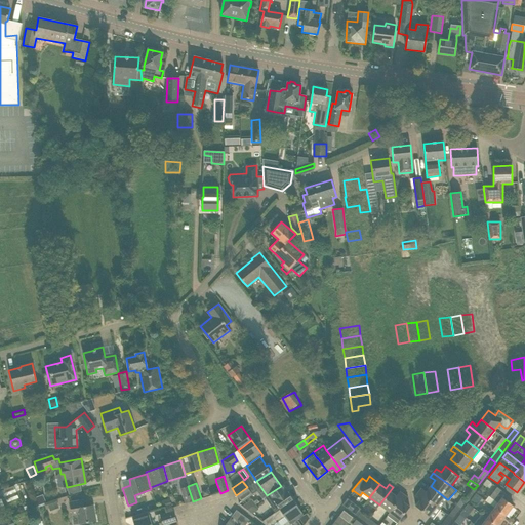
[(265,498),(275,513),(293,499),(283,485),(281,486),(267,495),(267,496),(265,498)]
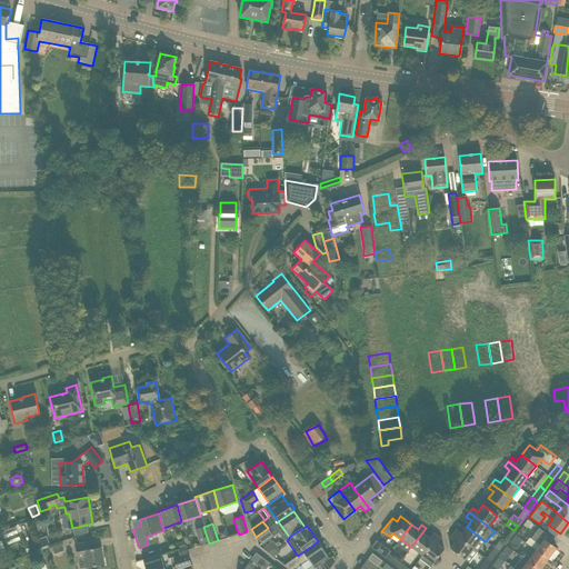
[(2,531),(8,545),(20,540),(15,527),(2,531)]
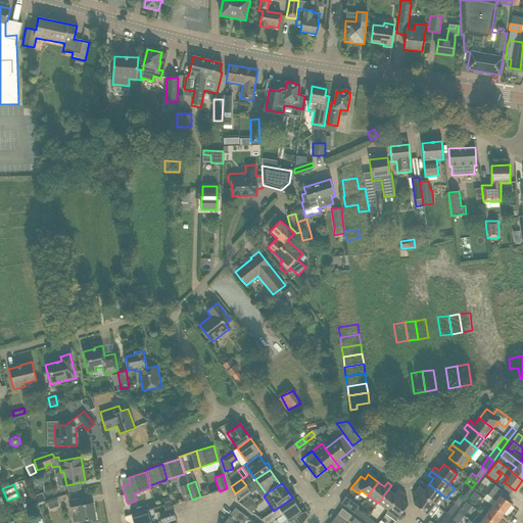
[(192,500),(187,484),(180,486),(185,502),(192,500)]
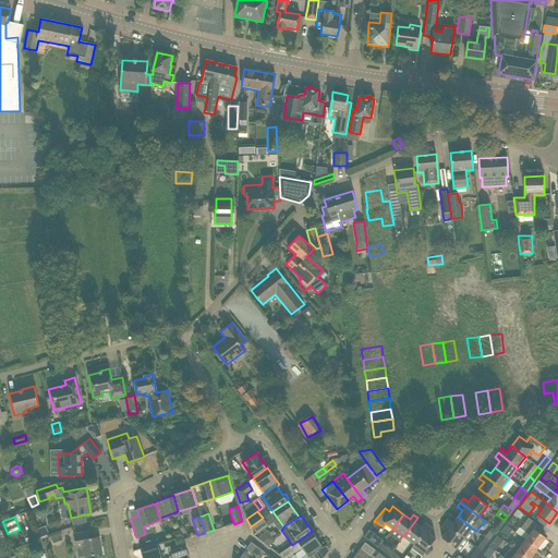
[(448,519),(445,523),(463,537),(463,538),(468,541),(475,531),(458,517),(452,523),(448,519)]
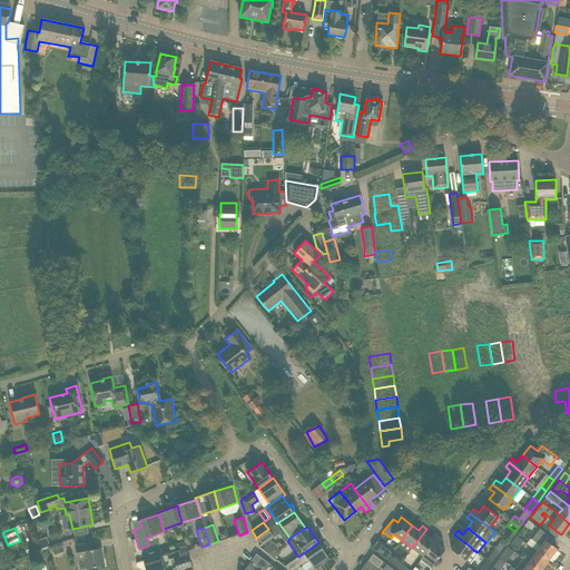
[(268,529),(256,538),(262,546),(274,537),(268,529)]
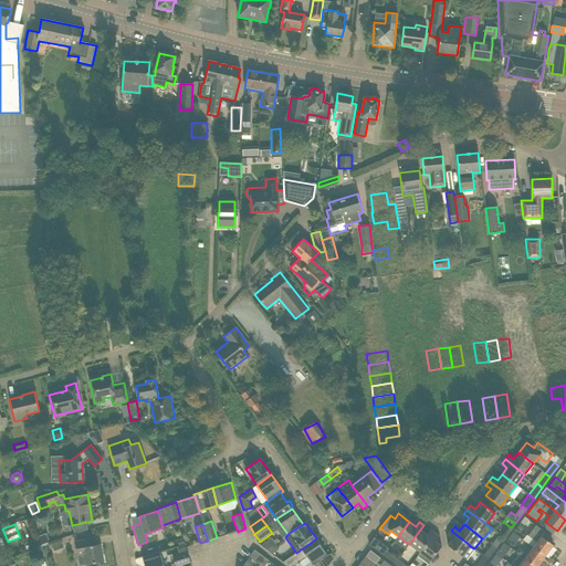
[(536,542),(532,547),(544,556),(553,545),(542,536),(545,532),(535,525),(527,535),(536,542)]
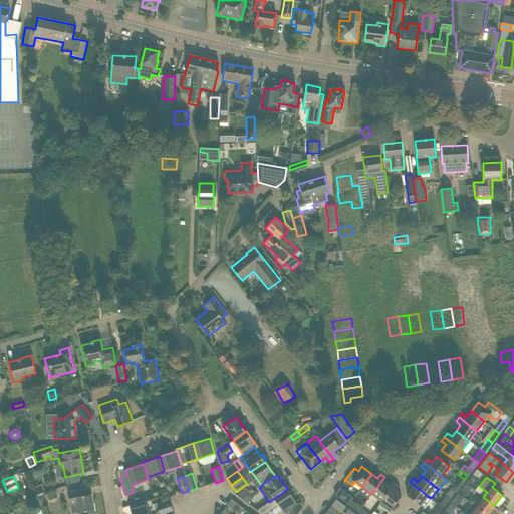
[(371,494),(380,501),(381,501),(395,484),(391,481),(388,486),(381,481),(371,494)]
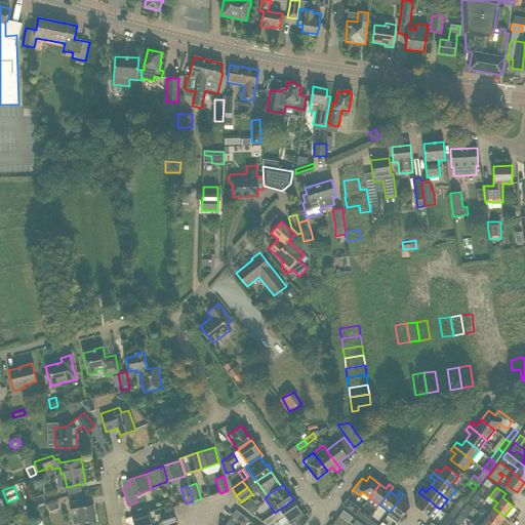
[(436,506),(418,492),(415,496),(419,499),(415,506),(429,516),(436,507),(436,506)]
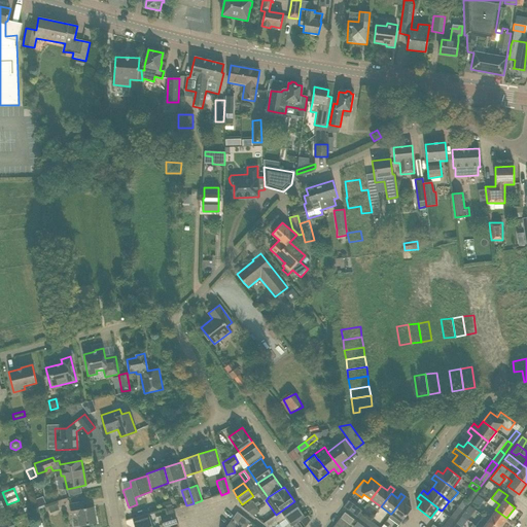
[(471,503),(477,507),(483,499),(478,495),(471,503)]
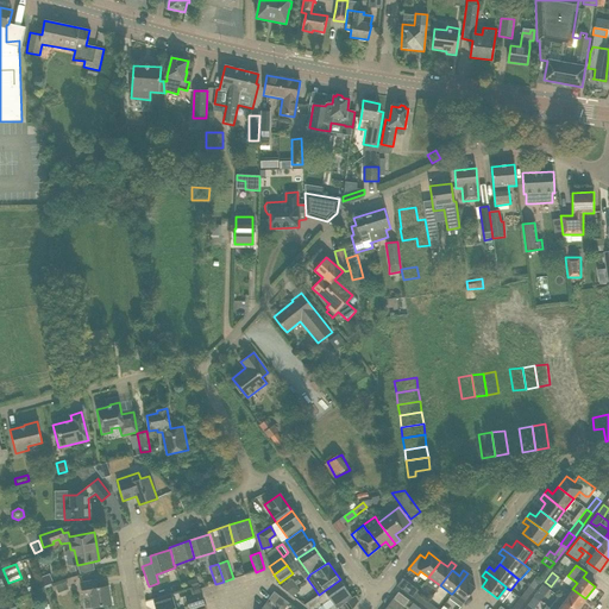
[(54,583),(50,573),(38,578),(42,588),(54,583)]
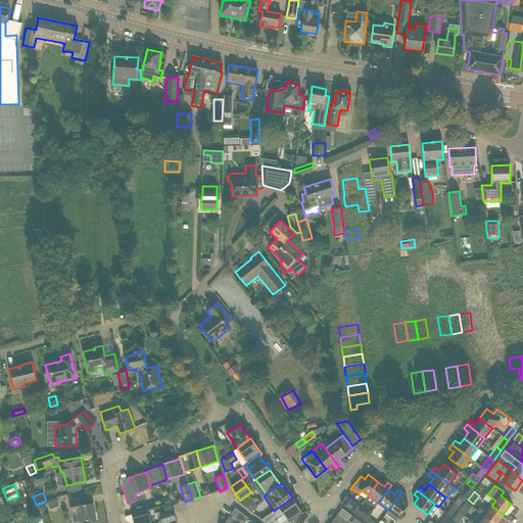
[(388,510),(387,510),(385,513),(395,521),(408,505),(401,501),(406,495),(401,492),(388,510)]
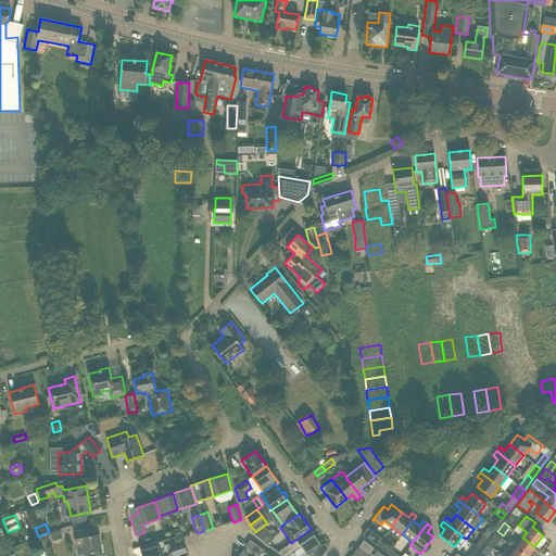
[(491,525),(482,534),(487,539),(495,528),(491,525)]
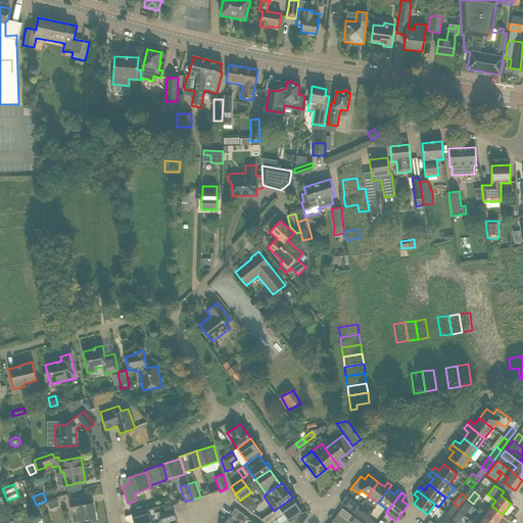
[(357,509),(359,507),(345,495),(340,503),(354,514),(358,509),(357,509)]
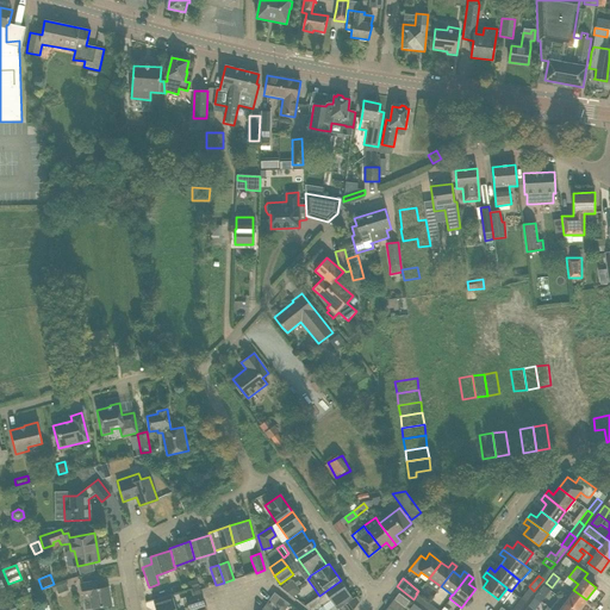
[(80,584),(85,609),(112,605),(109,586),(98,589),(95,580),(80,584)]
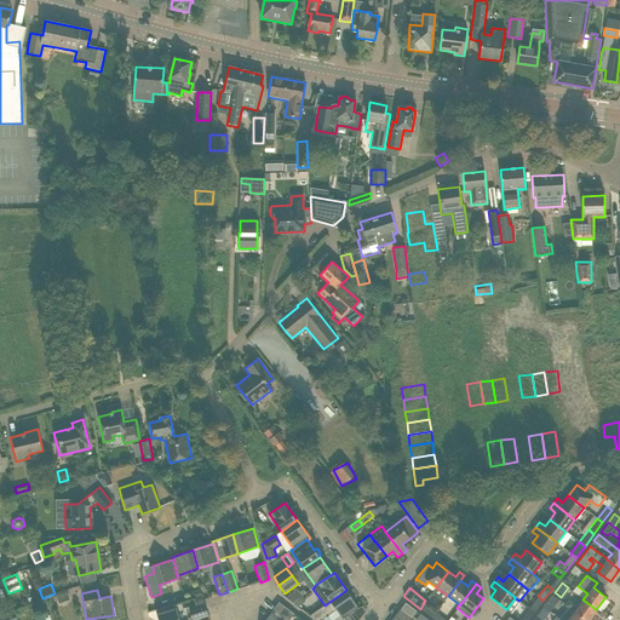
[(286,597),(292,602),(302,595),(297,590),(286,597)]
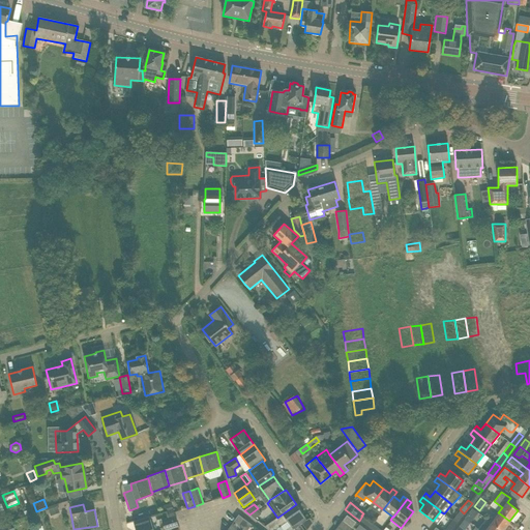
[(277,518),(271,522),(265,526),(269,529),(274,529),(276,529),(287,522),(293,529),(294,528),(295,529),(303,529),(300,524),(306,520),(296,504),(277,518)]
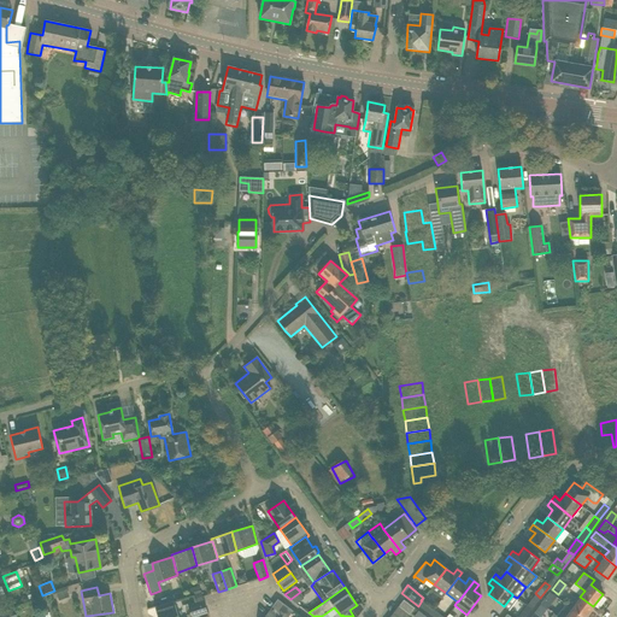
[(56,593),(59,600),(69,597),(66,589),(56,593)]
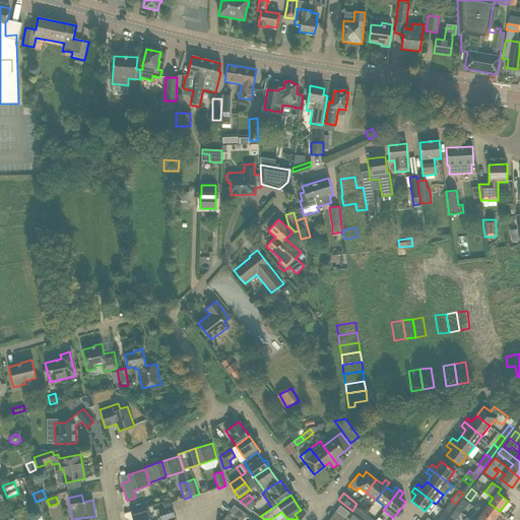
[(137,507),(145,505),(143,499),(135,501),(137,507)]
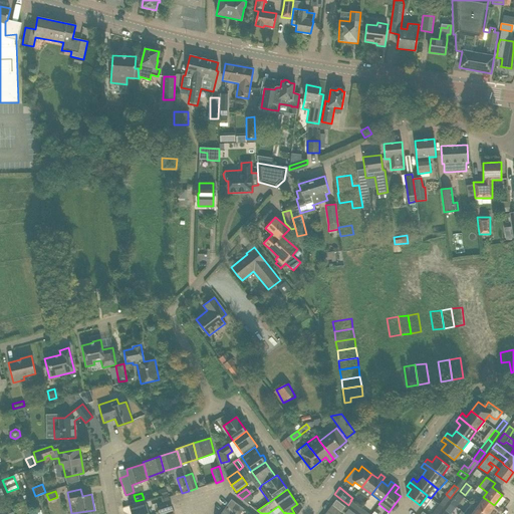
[(250,493),(242,499),(247,503),(253,498),(250,493)]
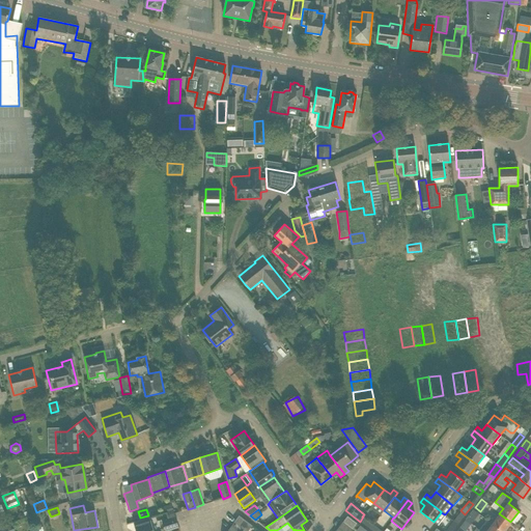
[(457,514),(453,521),(457,524),(465,514),(460,510),(457,514)]
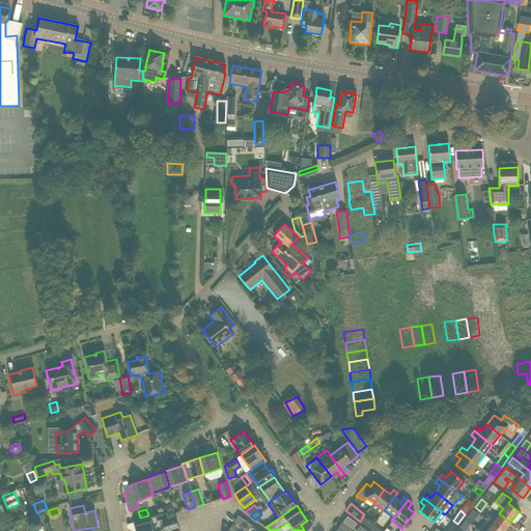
[(499,513),(492,524),(501,530),(503,530),(510,522),(499,513)]
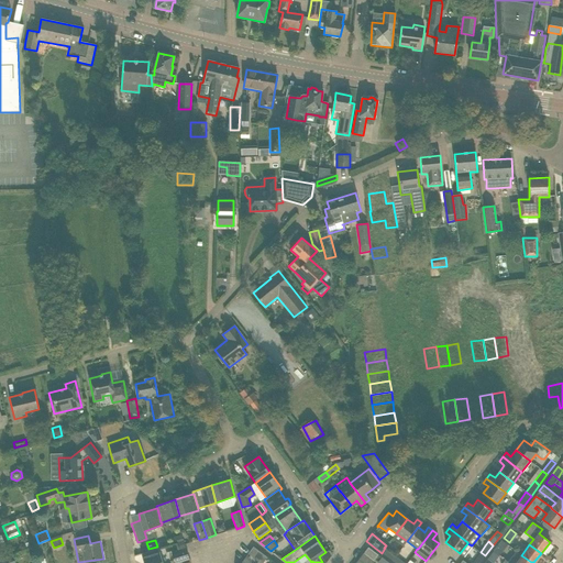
[(247,553),(260,562),(262,562),(267,558),(253,547),(247,553)]
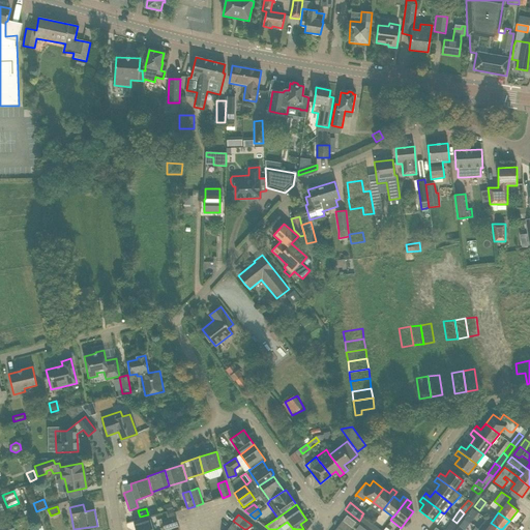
[(347,514),(342,521),(352,529),(356,523),(347,514)]
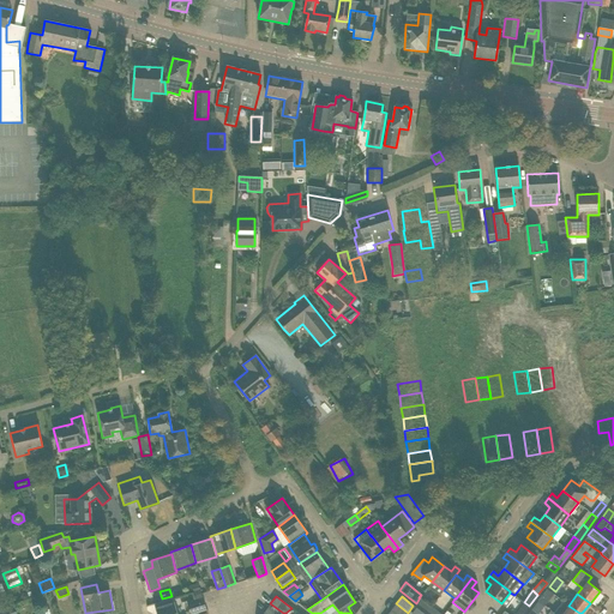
[(416,603),(427,612),(432,607),(420,597),(416,603)]
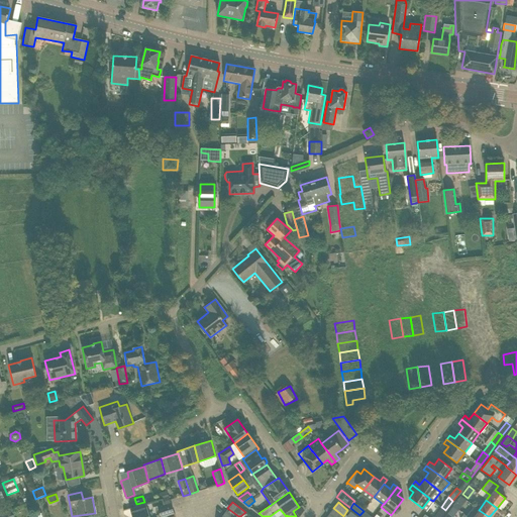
[(129,508),(131,516),(148,516),(144,504),(129,508)]
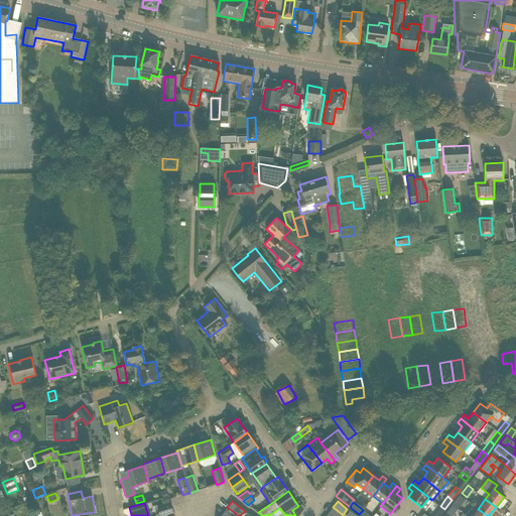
[(157,507),(159,515),(162,515),(173,513),(170,503),(157,507)]
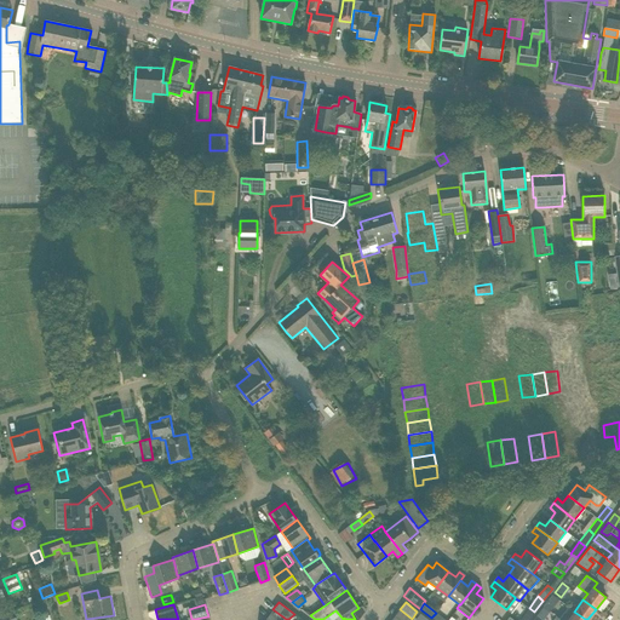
[(543,619),(550,612),(544,607),(537,615),(541,619),(543,619)]
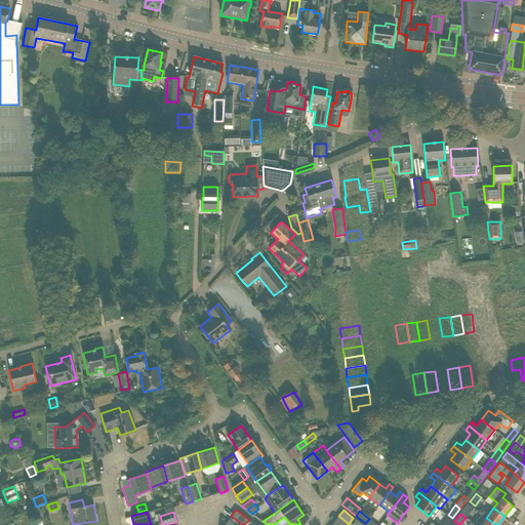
[(481,514),(473,524),(474,524),(495,524),(486,518),(481,514)]
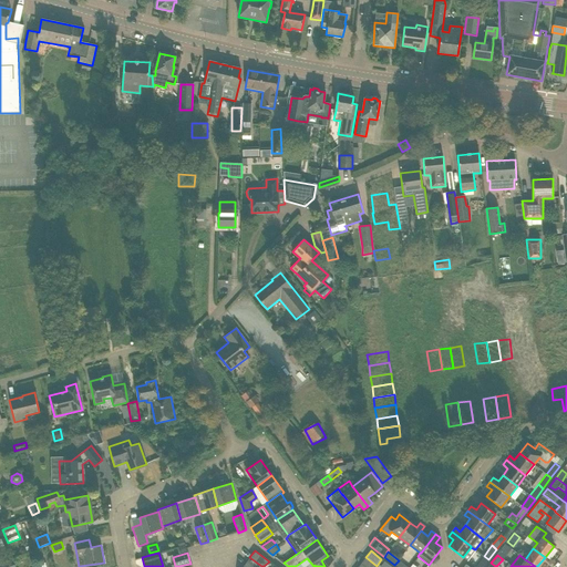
[(482,566),(488,559),(484,556),(474,566),(482,566)]
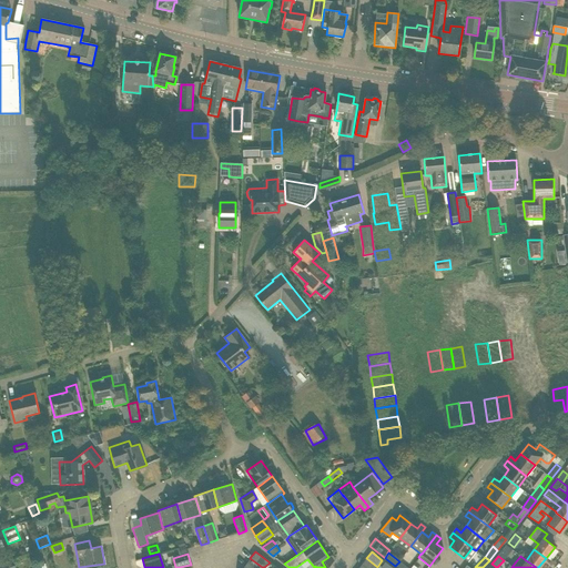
[(366,558),(362,565),(366,567),(375,567),(377,567),(366,558)]
